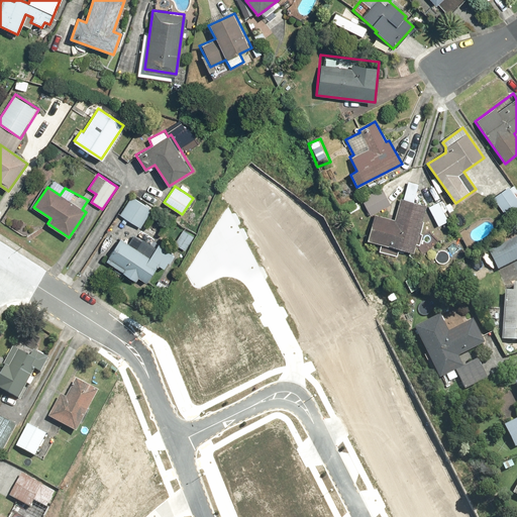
[(516,200),(509,187),(493,198),(507,217),(516,210),(516,200)]
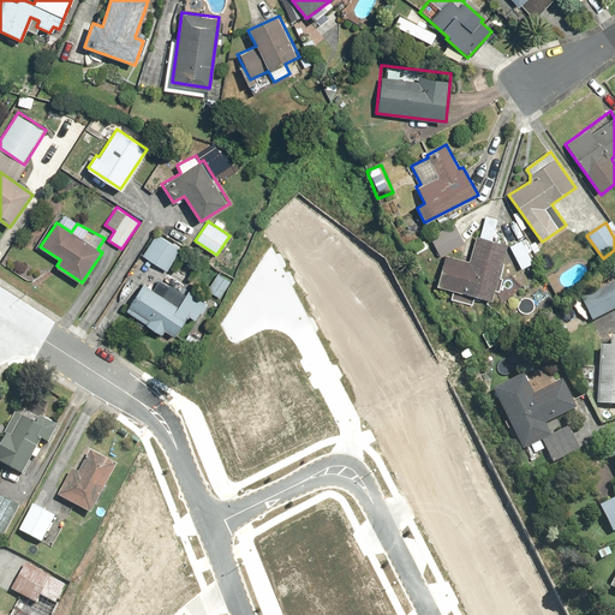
[(455,224),(429,237),(439,256),(465,243),(455,224)]
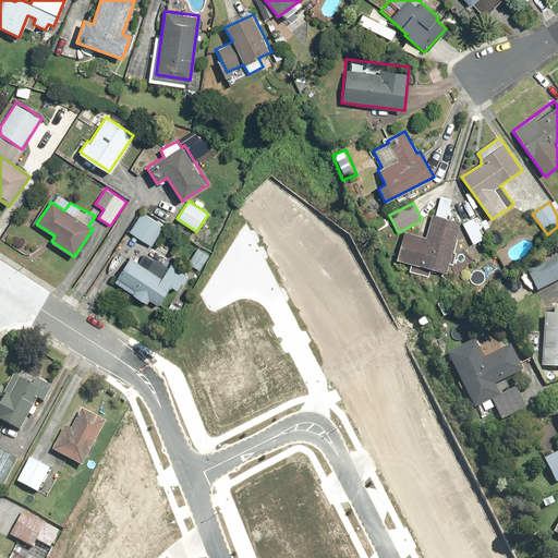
[(130,230),(133,232),(129,239),(133,242),(137,235),(152,245),(165,227),(143,211),(130,230)]
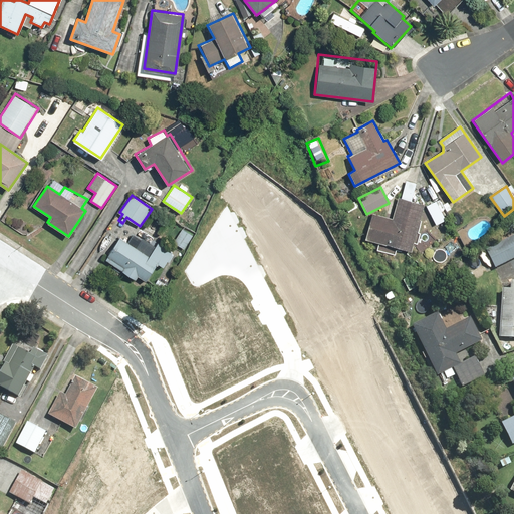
[(392,217),(371,213),(365,240),(412,251),(415,236),(416,237),(425,205),(397,197),(392,217)]
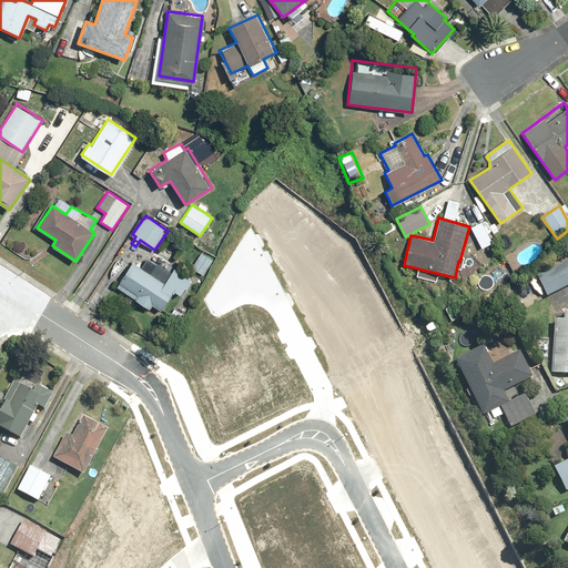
[(395,221),(381,226),(384,235),(398,230),(395,221)]
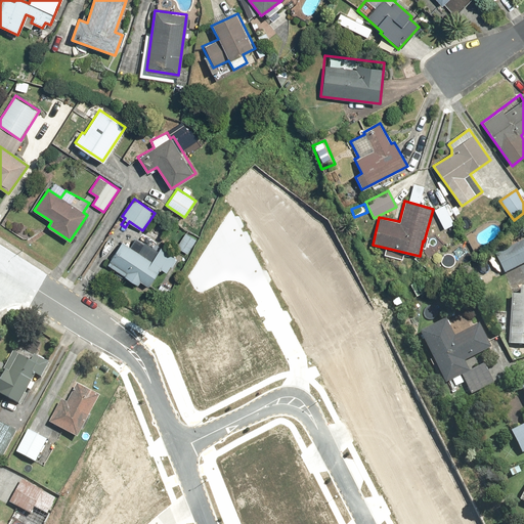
[(448,205),(434,211),(444,232),(459,226),(448,205)]
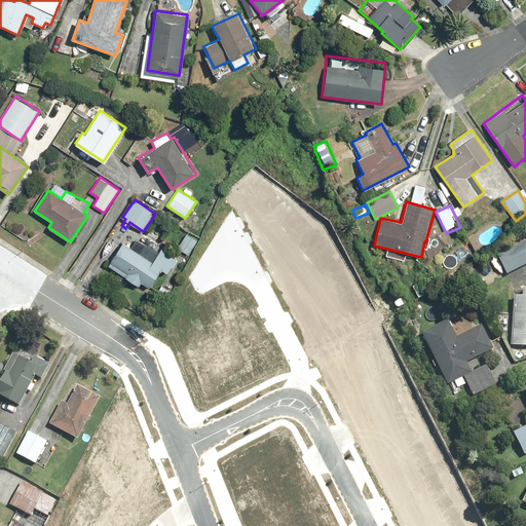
[(186,232),(177,247),(189,255),(199,241),(186,232)]
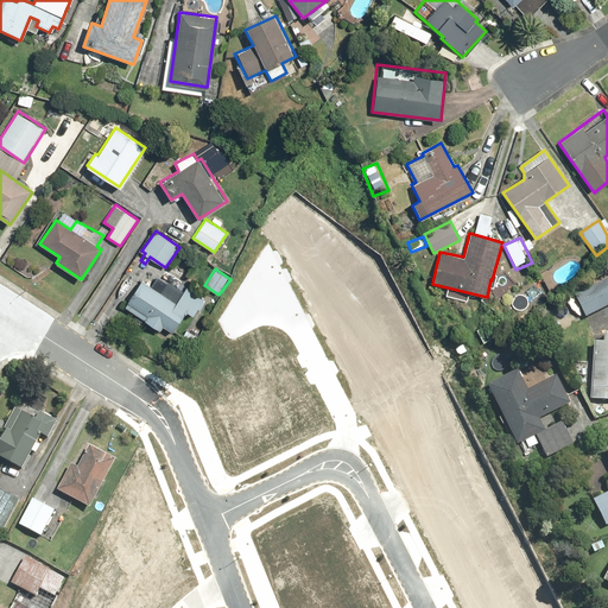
[(572,289),(584,317),(607,305),(607,276),(606,272),(572,289)]
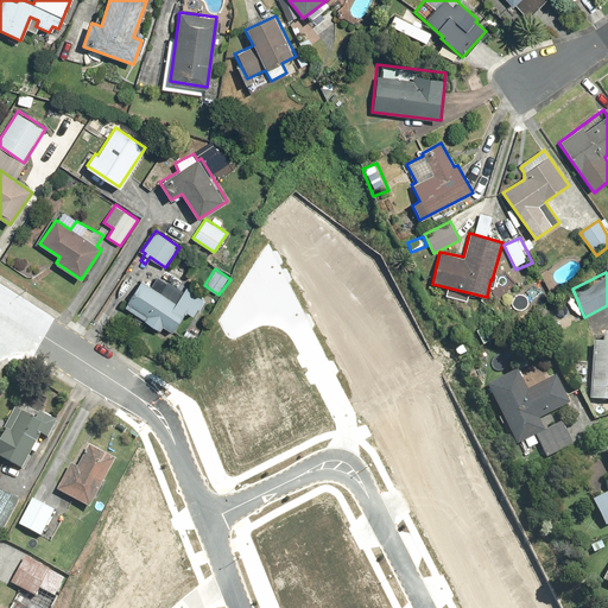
[(177,303),(140,279),(124,306),(160,329),(162,325),(183,340),(207,301),(187,287),(177,303)]
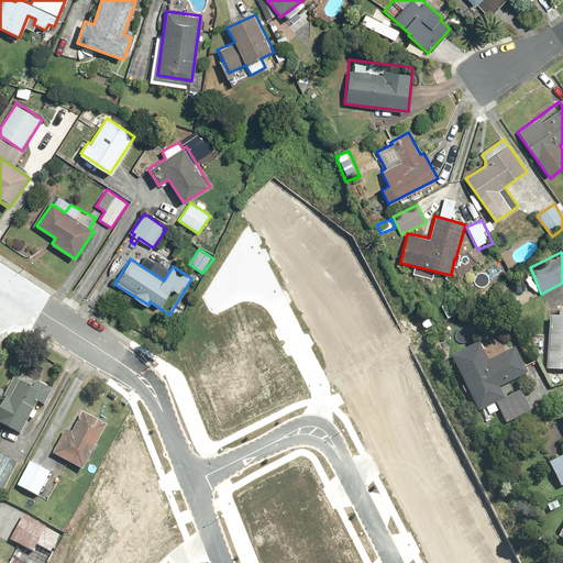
[(549,317),(547,371),(562,371),(562,309),(558,310),(558,317),(549,317)]
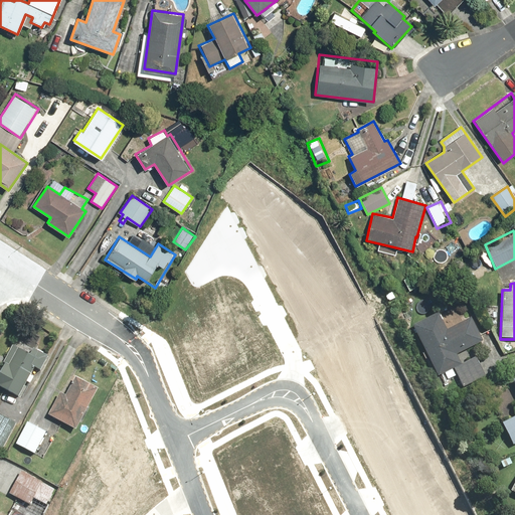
[(398,299),(393,289),(382,295),(387,305),(398,299)]
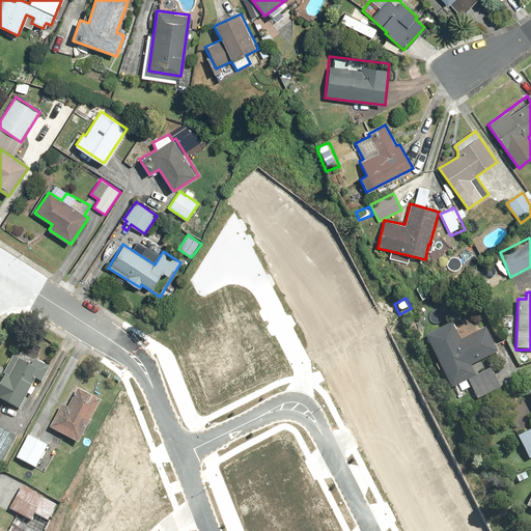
[(448,325),(425,336),(452,388),(458,385),(462,391),(469,387),(476,401),(504,388),(493,366),(476,374),(472,365),(497,353),(485,329),(467,337),(470,318),(450,315),(448,325)]
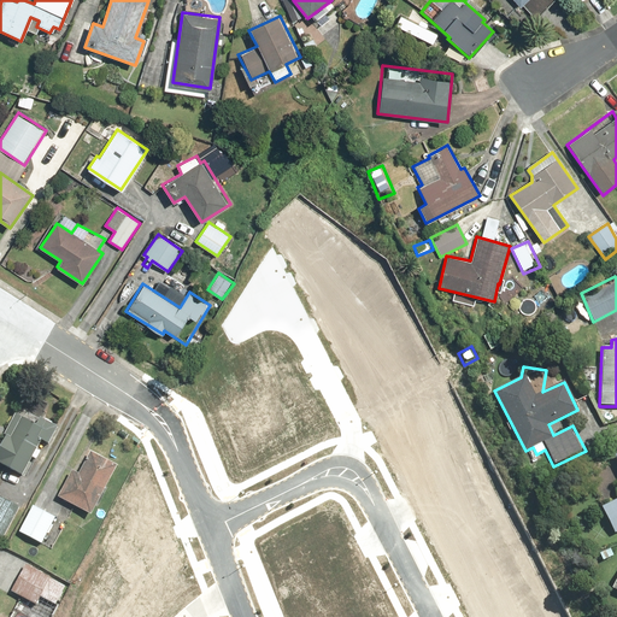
[(3,434),(6,436),(0,444),(0,463),(22,476),(41,442),(48,446),(59,428),(41,416),(35,424),(22,416),(17,413),(3,434)]
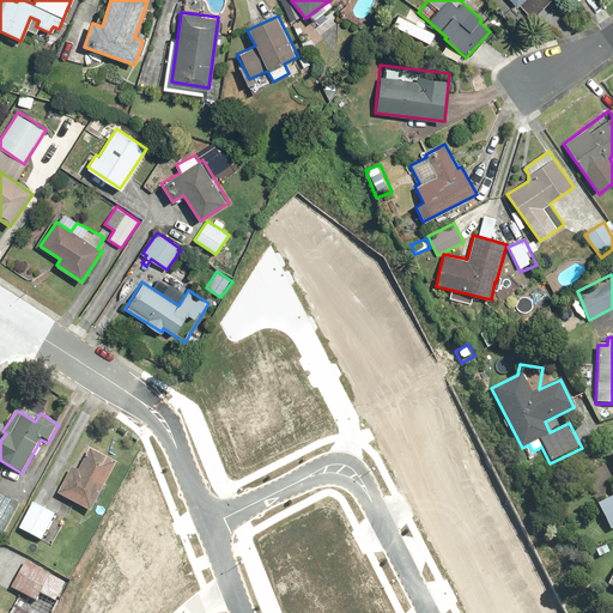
[(116,460),(89,447),(77,469),(71,467),(58,493),(91,510),(116,460)]
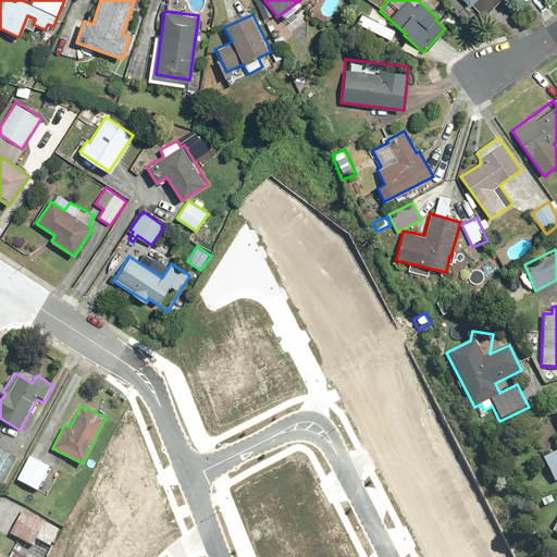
[(556,443),(541,450),(554,481),(556,480),(556,408),(554,409),(556,416),(556,443)]
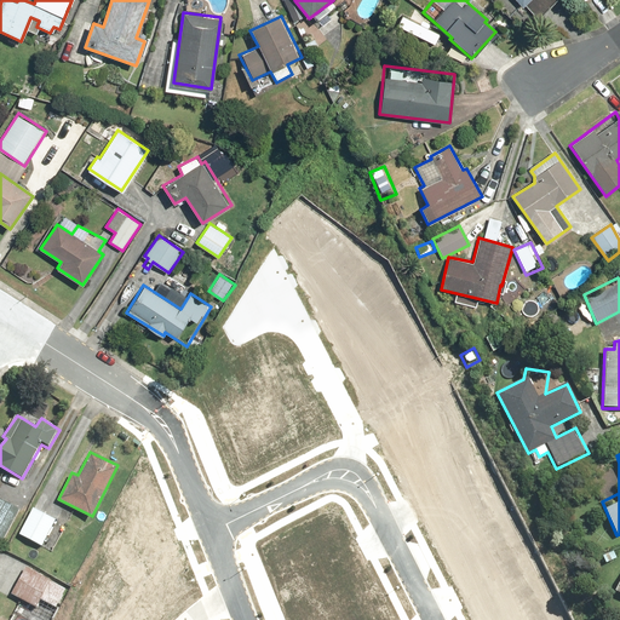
[(0,499),(0,540),(5,544),(23,512),(0,499)]
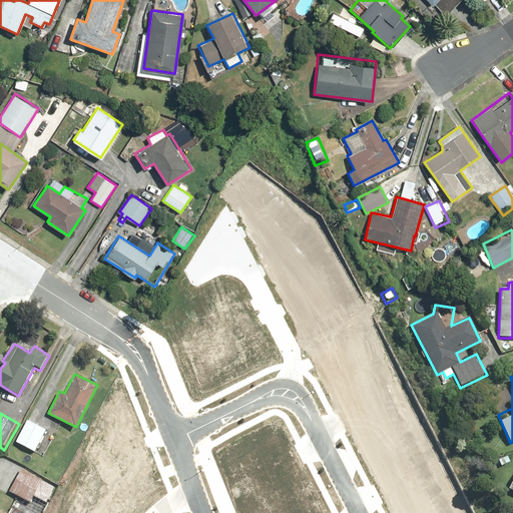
[(26,422),(16,442),(35,452),(45,431),(26,422)]
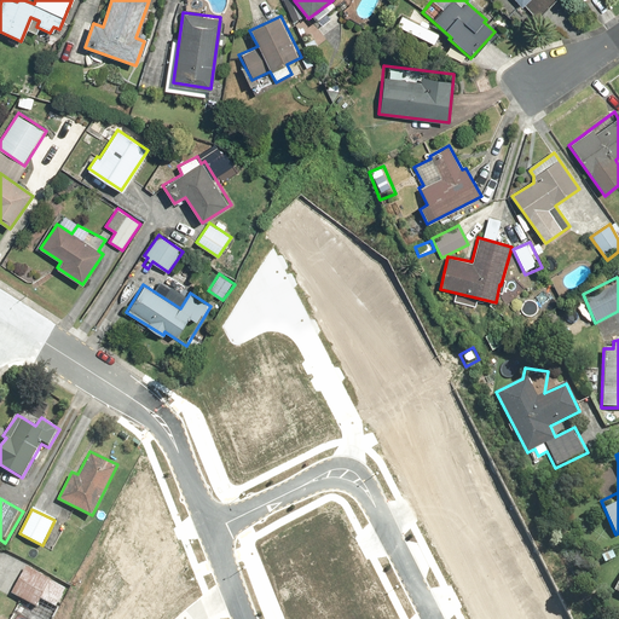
[(55,607),(65,589),(27,567),(11,593),(35,607),(40,599),(55,607)]
